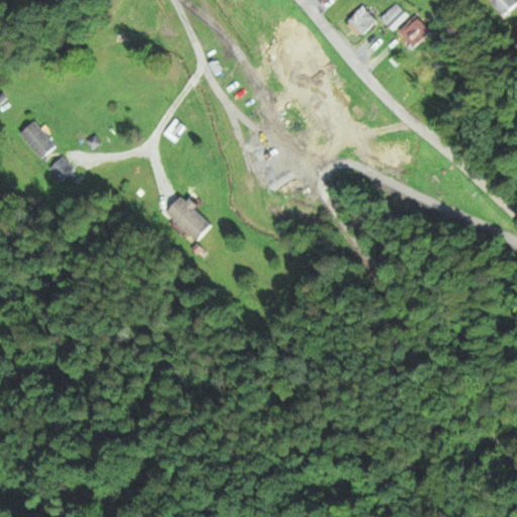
[(516,3),(516,1),(515,0),(492,0),(506,14),(516,3)]
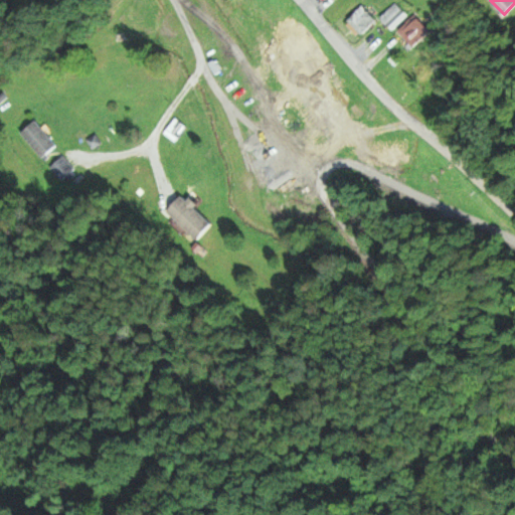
[(408,16),(395,4),(381,19),(394,31),(408,16)]
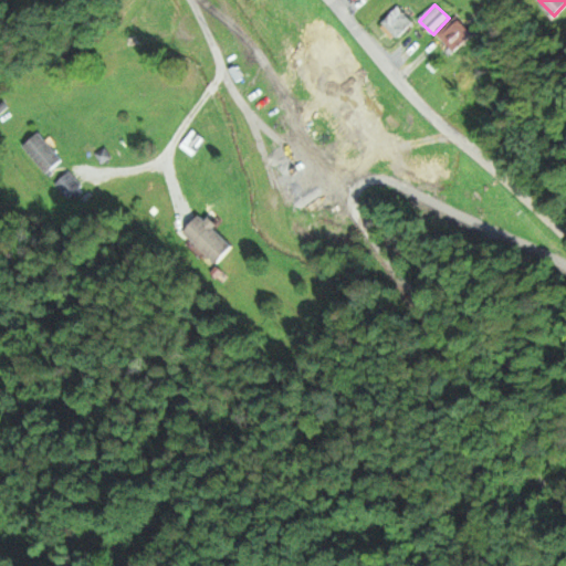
[(381,27),(398,41),(415,22),(397,8),(381,27)]
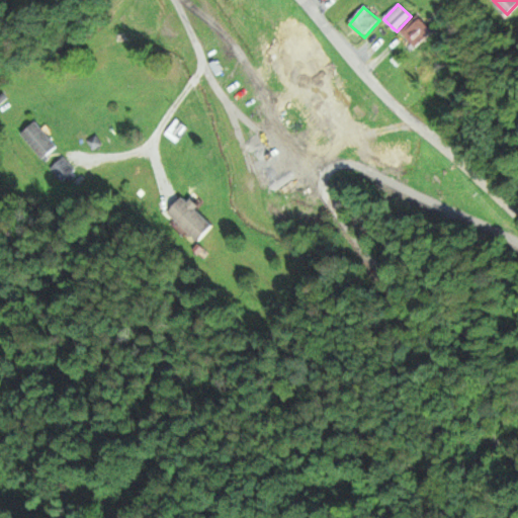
[(417,48),(439,28),(427,14),(405,32),(417,48)]
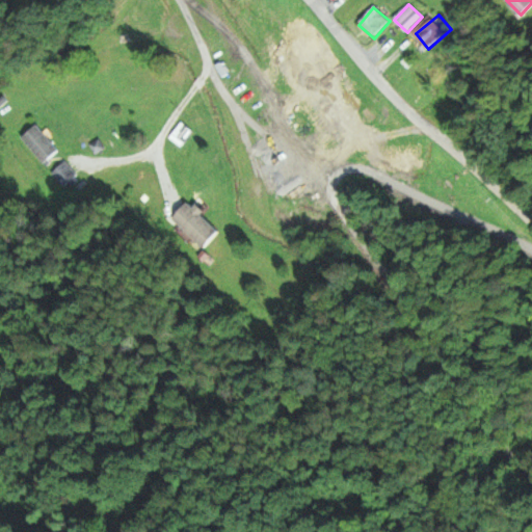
[(21,139),(44,164),(59,151),(36,126),(21,139)]
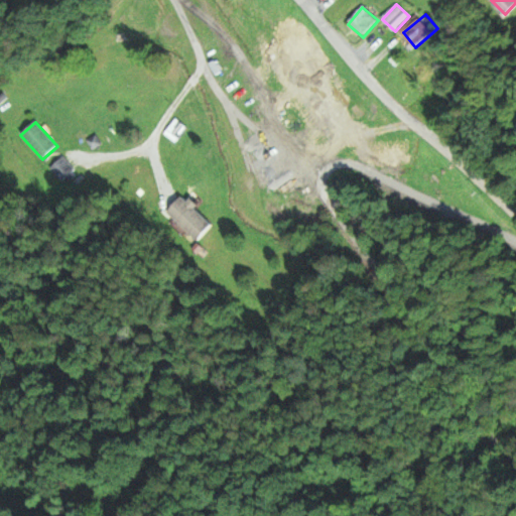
[(175,141),(183,131),(175,124),(167,134),(175,141)]
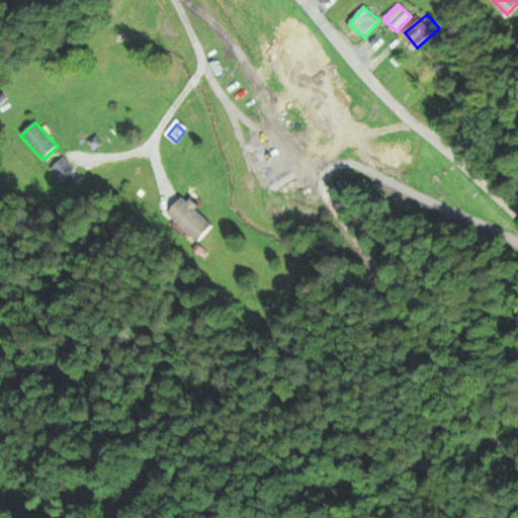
[(62,183),(76,172),(64,158),(50,169),(62,183)]
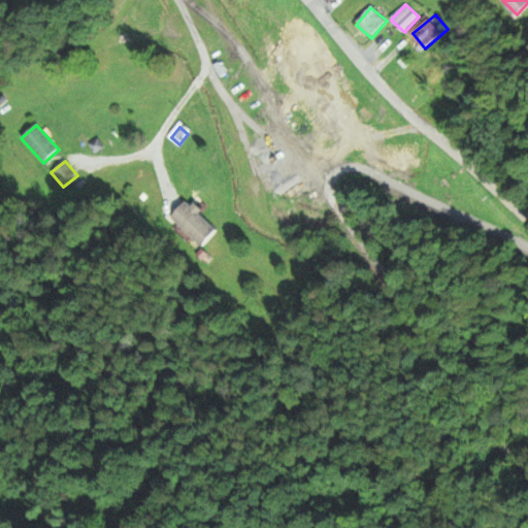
[(202,248),(218,231),(200,213),(201,212),(189,201),(171,218),(202,248)]
